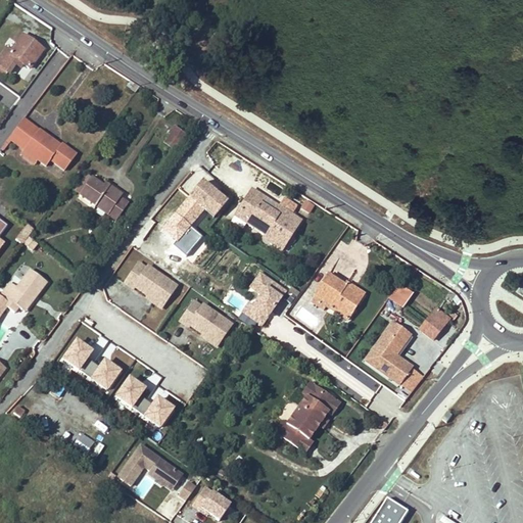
[(43,50),(25,36),(11,51),(8,49),(0,59),(0,66),(4,70),(1,75),(4,77),(7,74),(10,75),(16,66),(20,68),(24,64),(30,68),(43,50)]
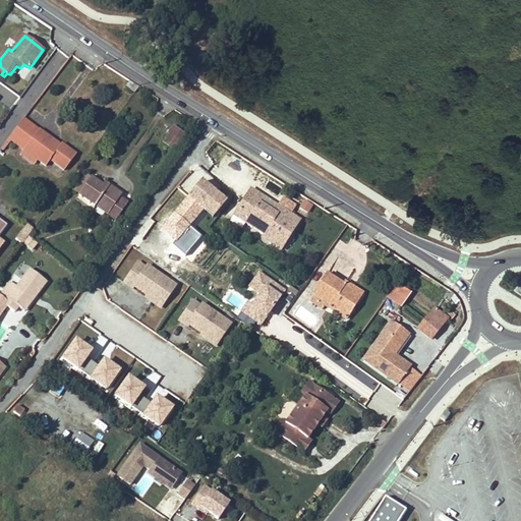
[(40,130),(23,119),(8,140),(25,152),(30,146),(40,130)]
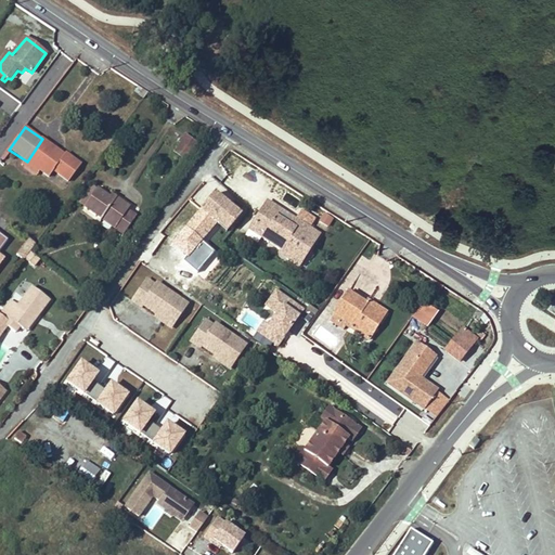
[(183,136),(172,154),(188,163),(198,144),(183,136)]
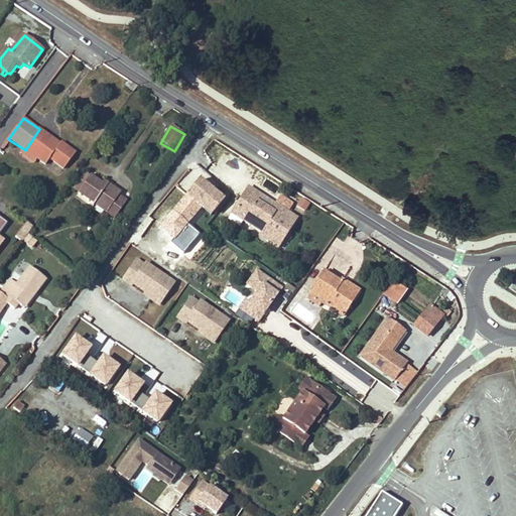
[(39,129),(29,144),(42,152),(38,158),(47,164),(51,159),(67,169),(78,153),(61,141),(59,145),(52,140),(53,138),(39,129)]
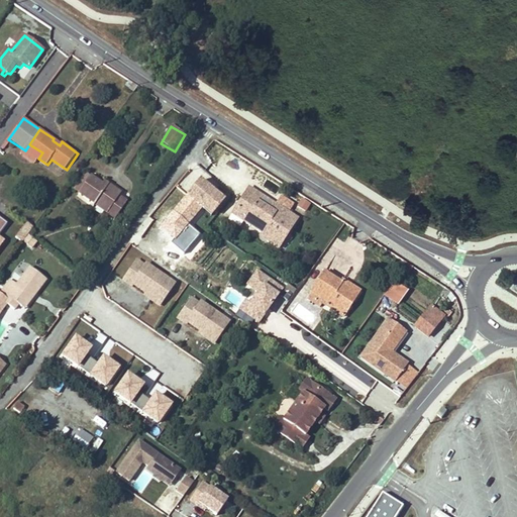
[(42,152),(29,144),(25,150),(38,160),(38,159),(42,152)]
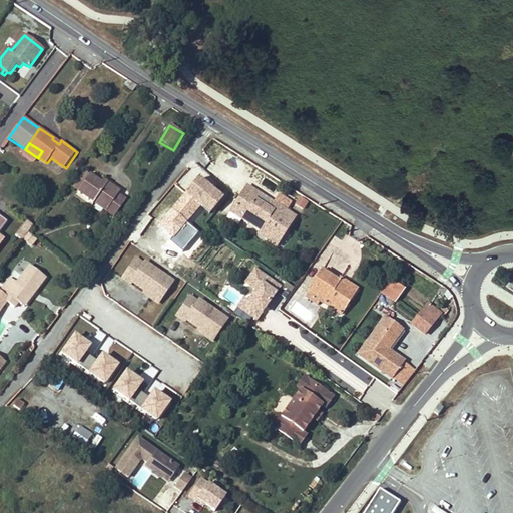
[(38,158),(25,149),(21,154),(34,163),(38,158)]
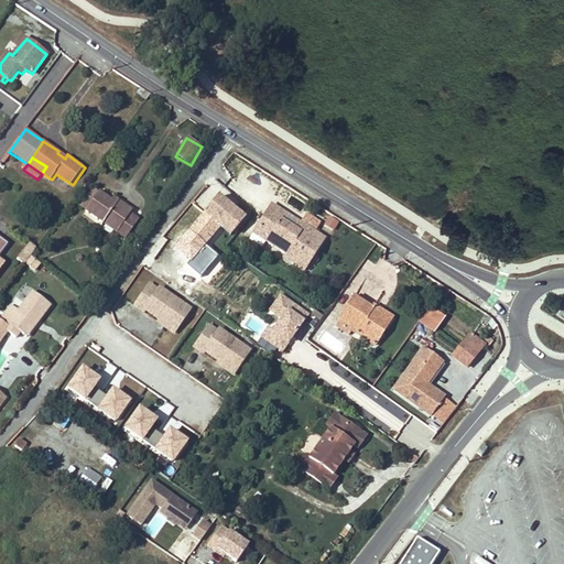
[(251,214),(226,191),(205,213),(219,224),(236,235),(251,214)]
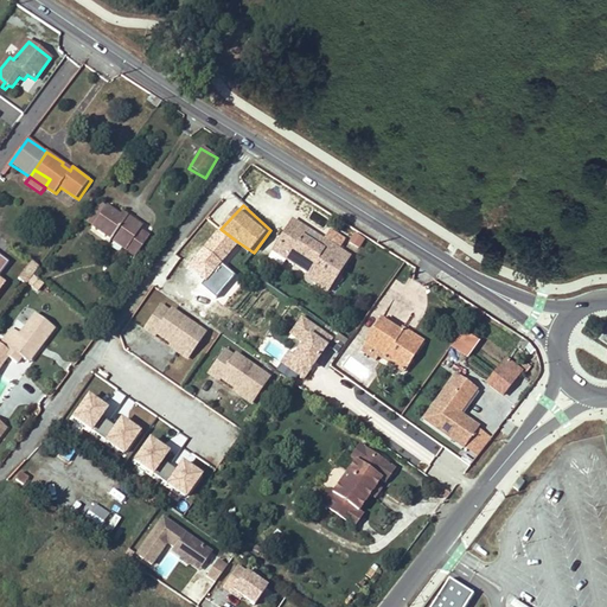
[(131,247),(127,251),(138,259),(152,240),(141,231),(144,229),(123,215),(121,218),(108,208),(94,227),(113,241),(116,237),(131,247)]
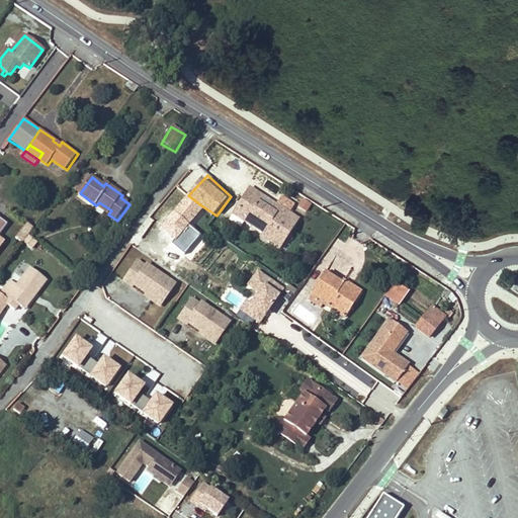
[(262,194),(250,186),(238,204),(250,212),(245,221),(262,232),(269,237),(268,239),(280,246),(298,217),(279,204),(275,211),(258,201),(262,194)]
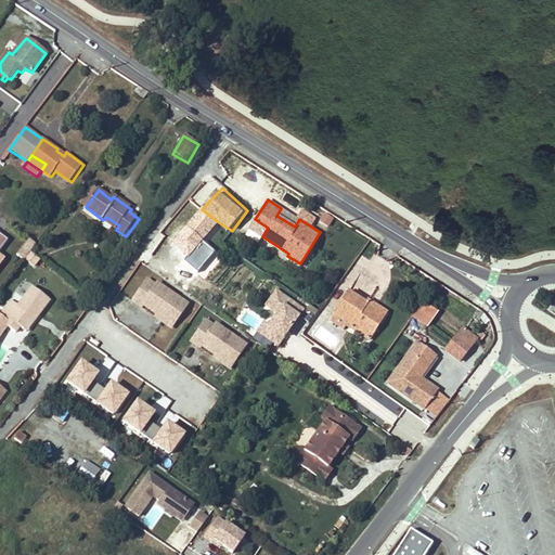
[(299,219),(281,208),(276,216),(295,227),(299,219)]
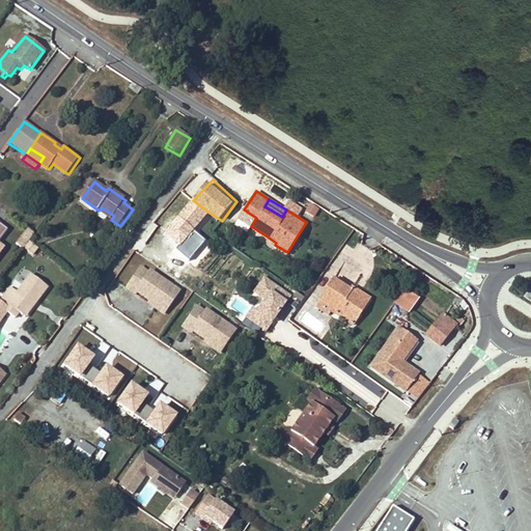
[(189,234),(206,211),(193,200),(173,223),(189,234)]
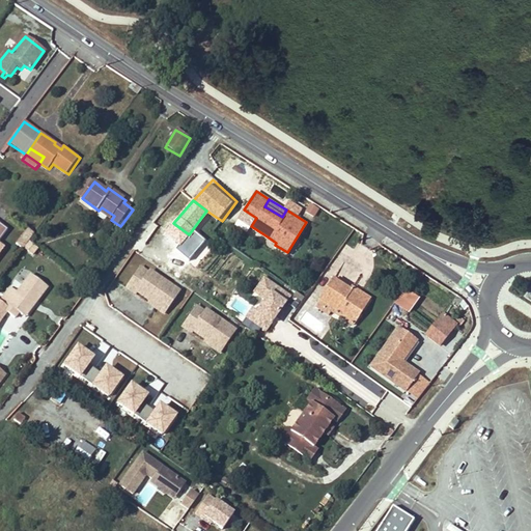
[(314,219),(318,210),(308,204),(304,214),(314,219)]
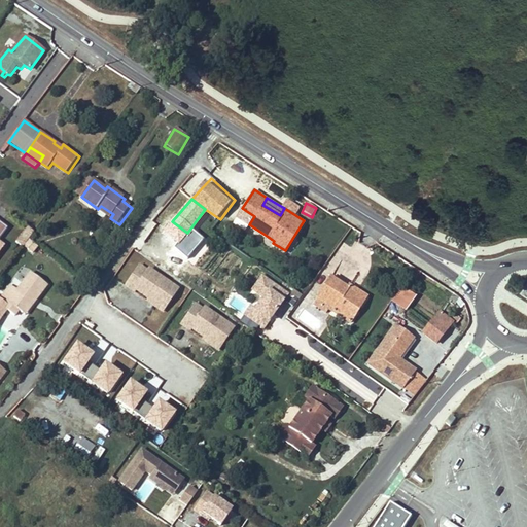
[(98,209),(110,218),(113,214),(101,206),(98,209)]
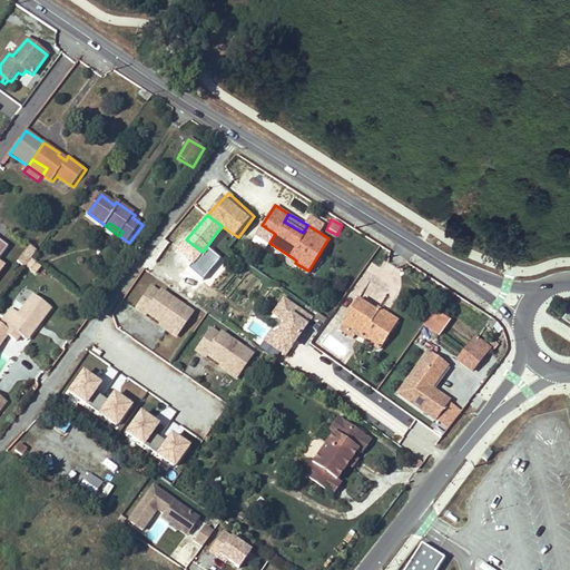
[(275,234),(262,225),(257,234),(269,243),(275,234)]
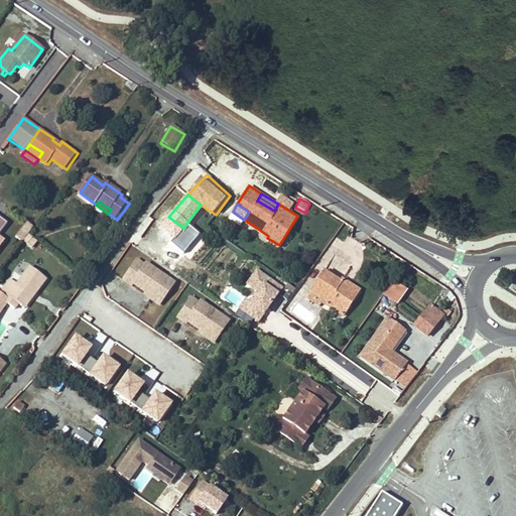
[(28,236),(33,228),(25,222),(14,237),(31,250),(37,242),(28,236)]
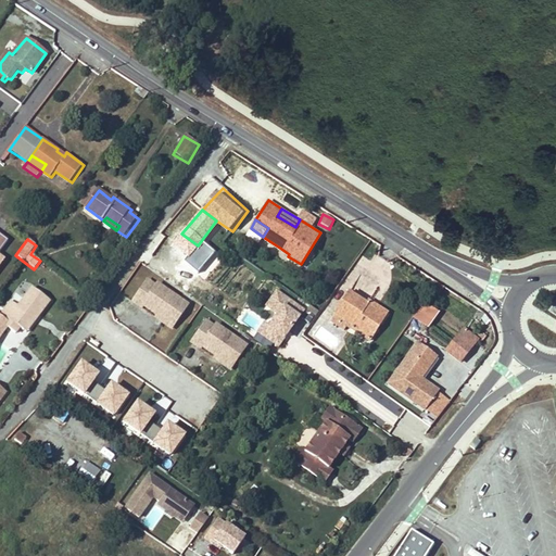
[(155,287),(147,281),(133,303),(141,308),(142,306),(158,316),(160,313),(175,323),(187,305),(156,285),(155,287)]
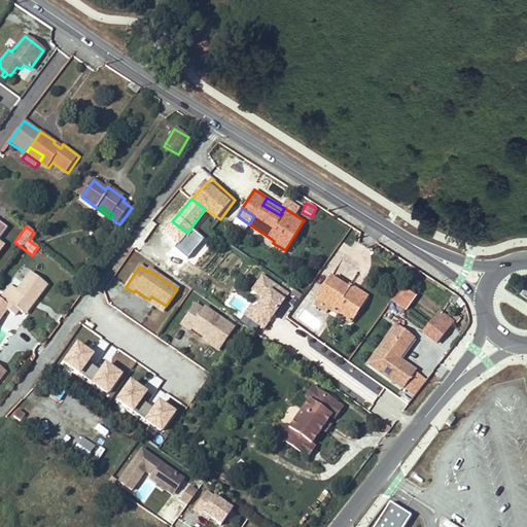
[(12,283),(2,296),(10,302),(11,301),(21,307),(26,310),(37,293),(40,295),(49,282),(33,271),(21,288),(12,283)]
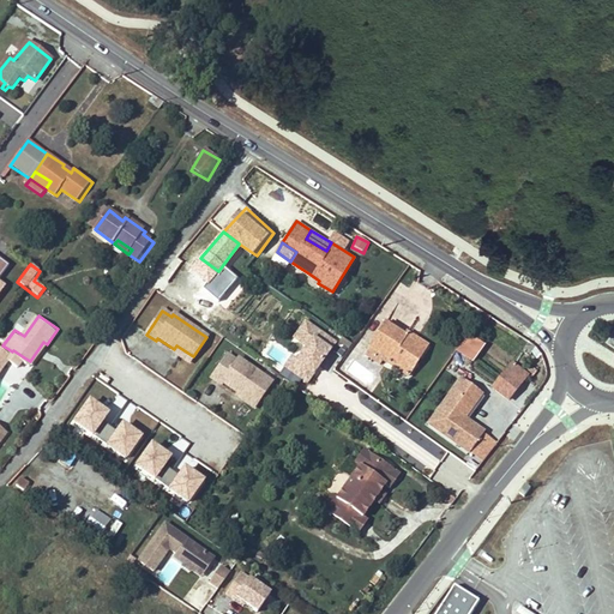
[(341,338),(338,343),(304,321),(290,341),(305,350),(298,361),(290,356),(280,372),(307,390),(323,366),(333,373),(351,345),(341,338)]
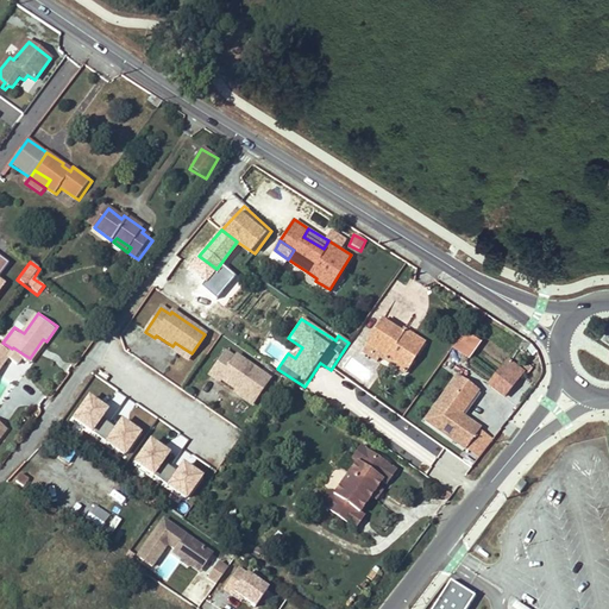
[(405,336),(403,334),(383,321),(368,343),(387,356),(383,360),(394,368),(396,363),(407,370),(420,350),(403,338),(405,336)]
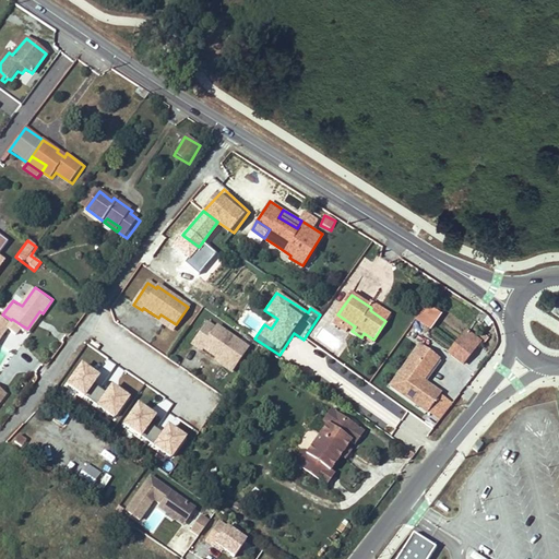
[(428,332),(441,314),(425,304),(413,321),(428,332)]
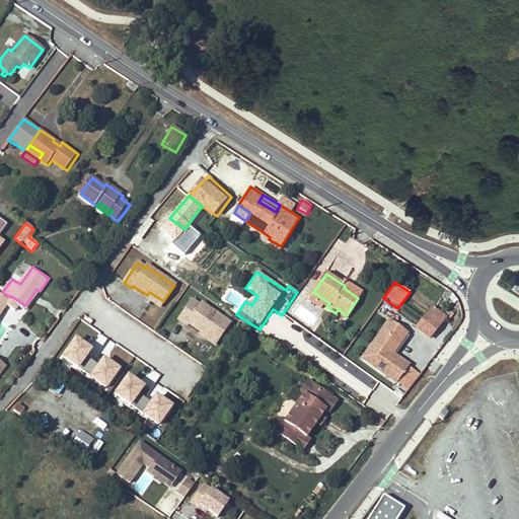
[(346,283),(344,285),(345,286),(344,288),(358,298),(362,294),(346,283)]
